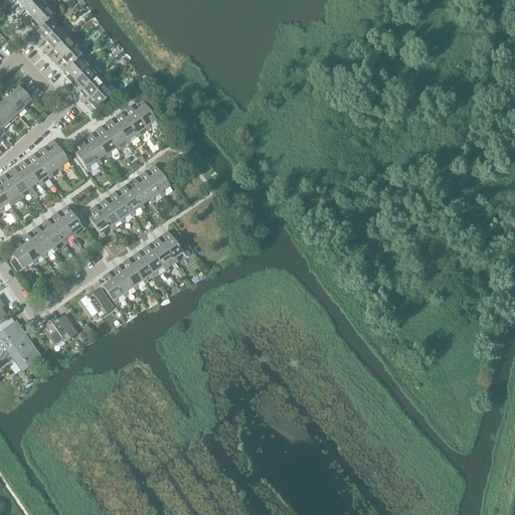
[(19,17),(25,11),(36,0),(18,0),(16,2),(20,6),(14,12),(19,17)]
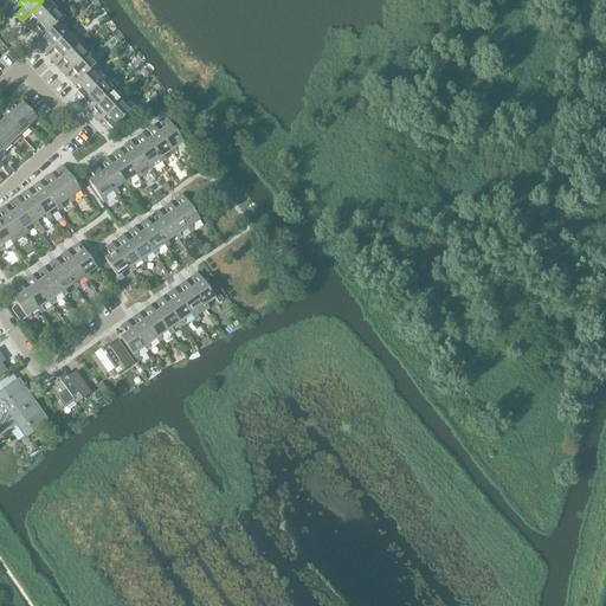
[(32,31),(39,24),(55,10),(55,8),(49,1),(50,0),(43,0),(30,13),(33,18),(26,24),(32,31)]
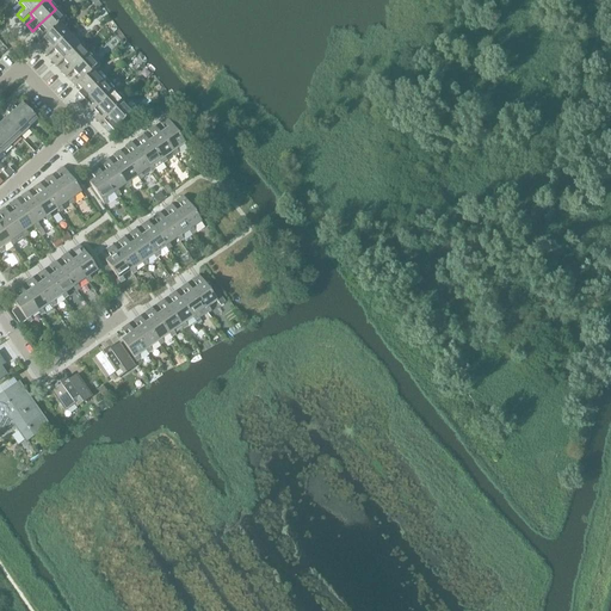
[(42,41),(44,39),(62,22),(63,22),(66,20),(59,12),(61,10),(59,6),(55,8),(55,10),(39,24),(43,29),(37,35),(42,41)]
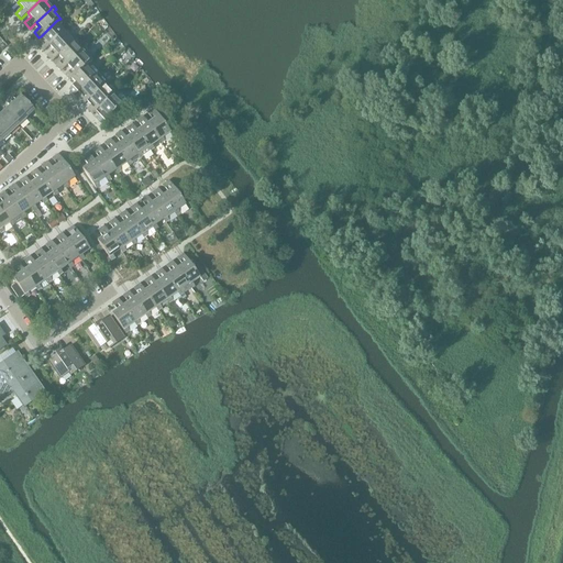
[(43,52),(50,46),(64,32),(58,25),(61,23),(58,20),(57,20),(41,36),(44,41),(37,46),(43,52)]
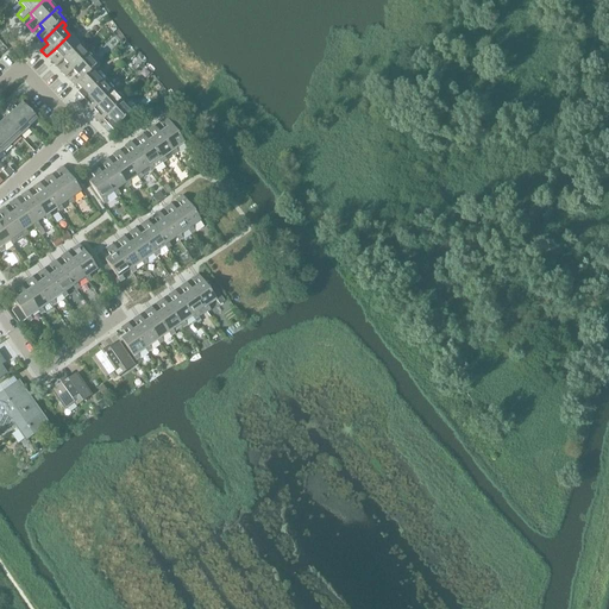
[(57,67),(63,61),(80,45),(79,45),(73,38),(75,36),(73,32),(69,35),(54,50),(57,55),(51,61),(57,67)]
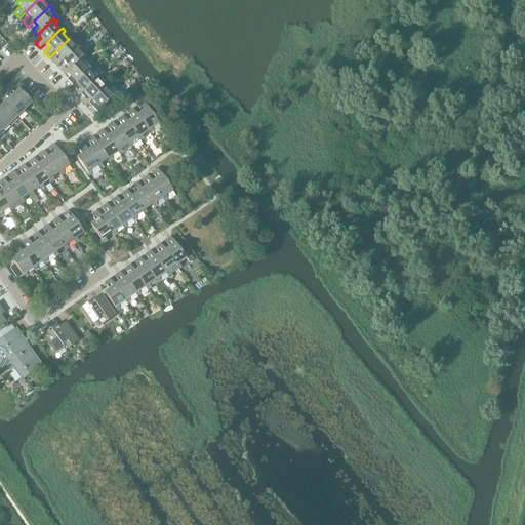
[(57,67),(63,61),(77,48),(71,42),(74,40),(71,37),(68,39),(69,39),(54,52),(58,55),(52,62),(57,67)]
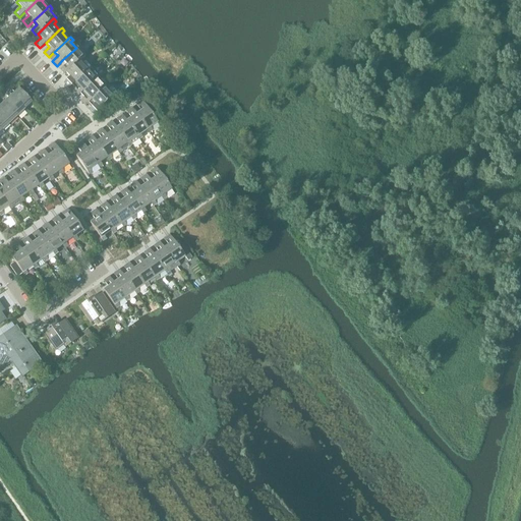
[(65,75),(66,73),(82,58),(82,59),(84,57),(78,51),(81,48),(78,45),(76,48),(62,60),(66,64),(60,70),(65,75)]
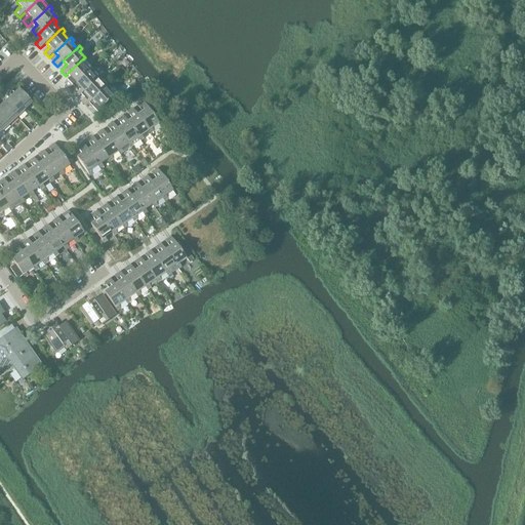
[(70,89),(76,83),(75,83),(89,71),(89,70),(91,68),(83,59),(83,58),(67,74),(71,78),(65,83),(70,89)]
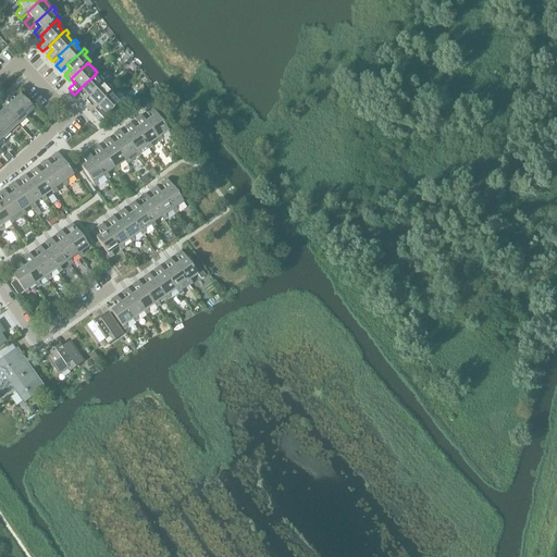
[(83,103),(89,98),(88,98),(103,84),(106,82),(97,72),(95,74),(95,75),(79,88),(81,88),(84,93),(77,98),(83,103)]
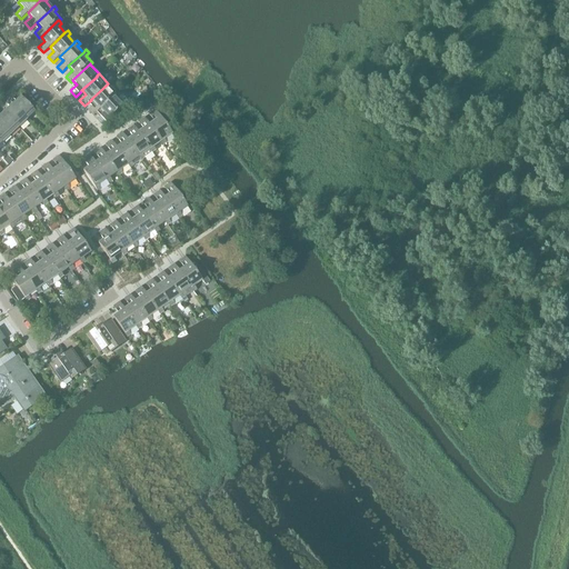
[(93,116),(100,110),(115,96),(117,93),(108,83),(106,86),(90,100),(91,100),(95,105),(88,110),(93,116)]
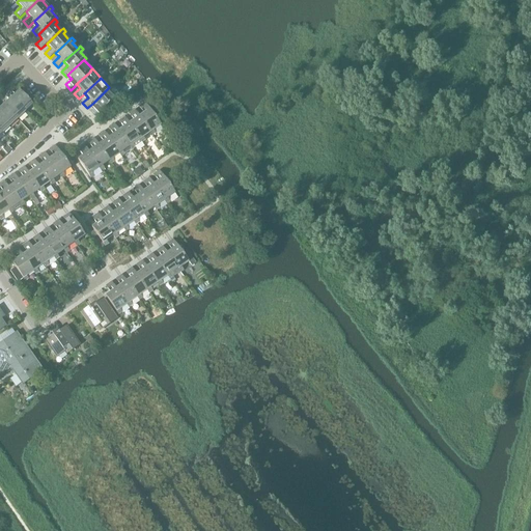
[(93,103),(96,106),(90,112),(95,117),(115,99),(110,92),(112,90),(109,87),(107,89),(93,103)]
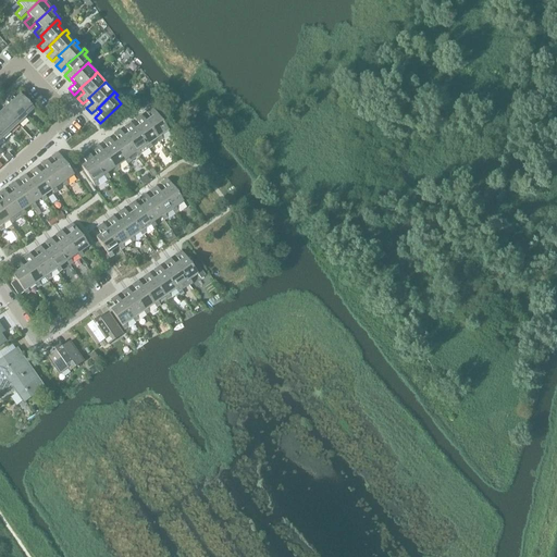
[(10,94),(7,97),(26,118),(35,110),(21,95),(15,100),(10,94)]
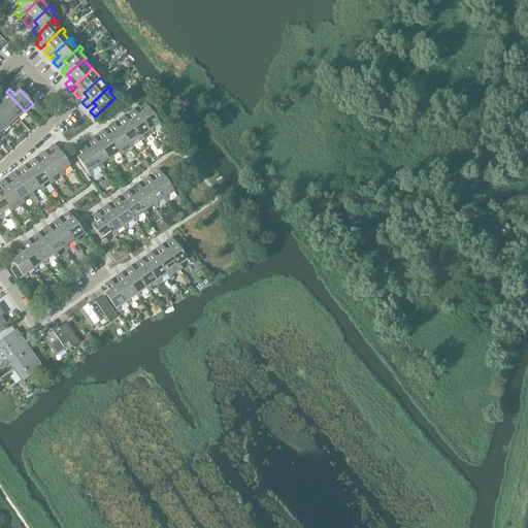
[(8,100),(4,104),(18,119),(25,111),(6,92),(4,95),(8,100)]
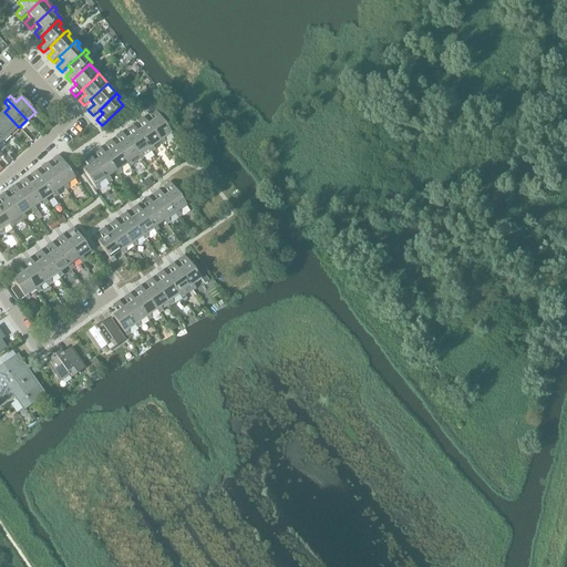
[(135,107),(130,102),(124,105),(124,106),(122,107),(125,112),(127,114),(129,113),(135,107)]
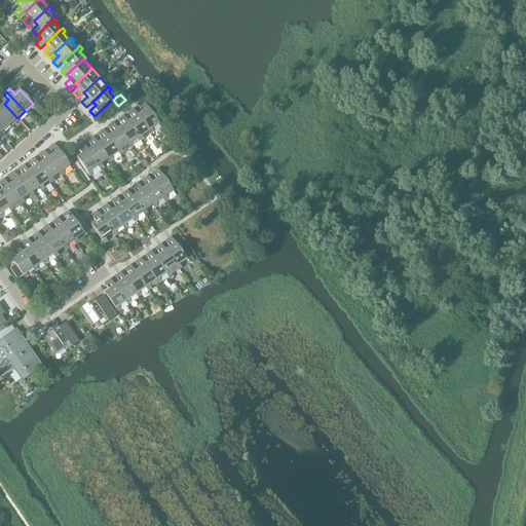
[(143,113),(139,116),(149,132),(151,135),(154,132),(152,129),(159,124),(144,102),(138,106),(143,113)]
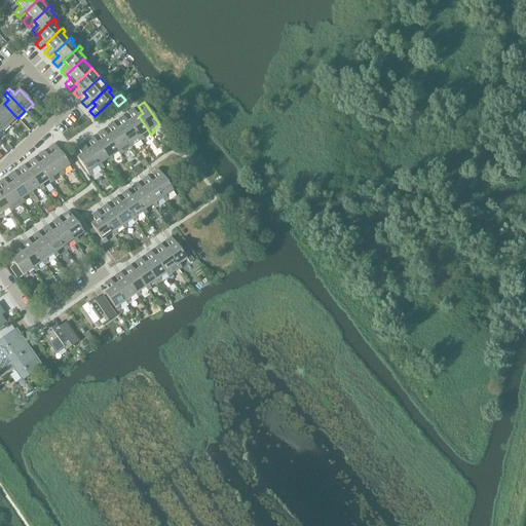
[(0,114),(9,125),(17,118),(4,104),(0,107),(0,114)]
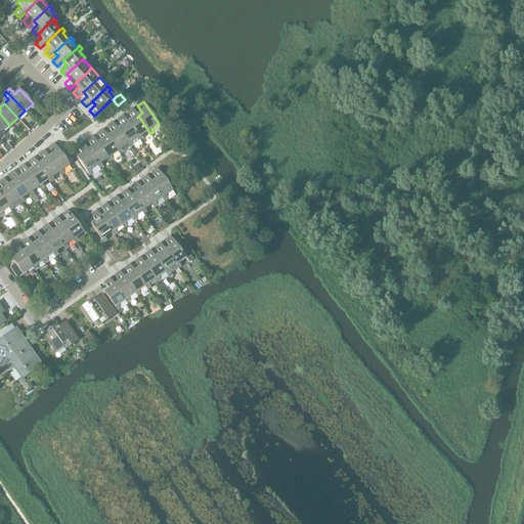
[(132,120),(128,122),(140,141),(143,138),(141,135),(148,131),(138,116),(133,108),(127,113),(132,120)]
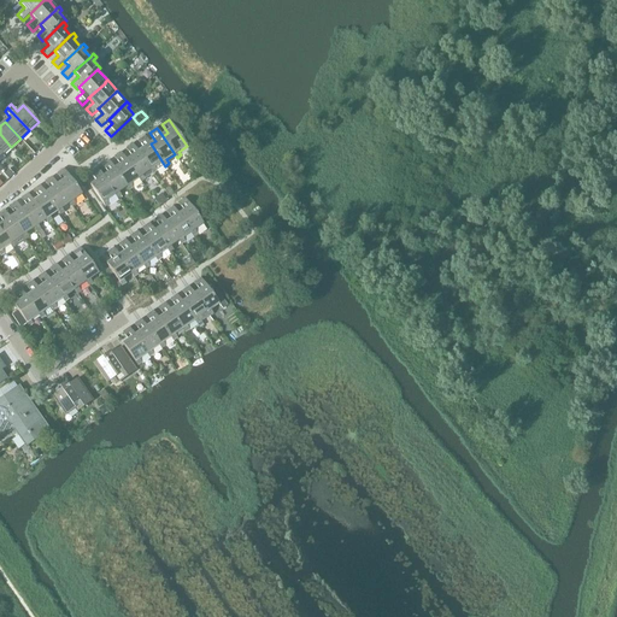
[(0,152),(3,156),(11,147),(0,134),(0,152)]
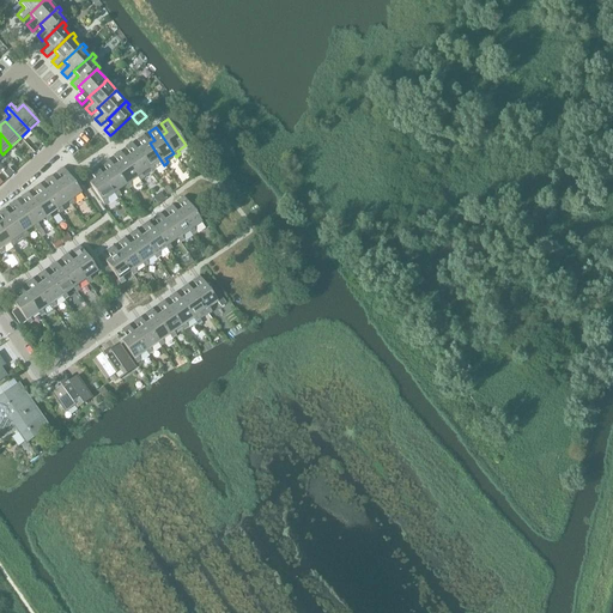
[(143,147),(138,151),(150,170),(152,173),(164,165),(150,143),(144,135),(137,140),(143,147)]
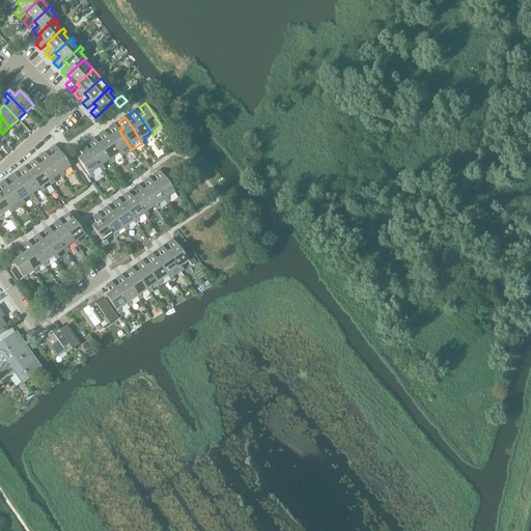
[(113,135),(109,138),(119,154),(121,157),(124,155),(122,151),(130,147),(119,131),(114,124),(109,129),(113,135)]
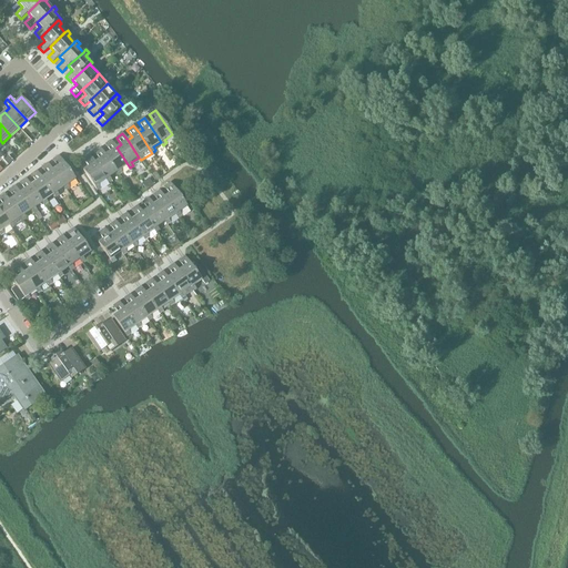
[(110,152),(105,155),(117,172),(119,175),(122,173),(121,170),(128,164),(117,148),(111,141),(105,145),(110,152)]
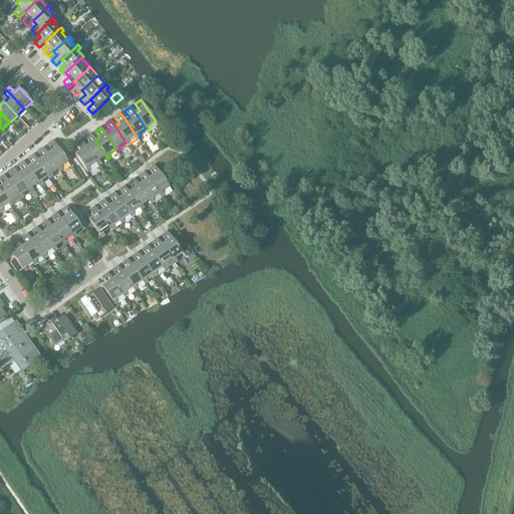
[(89,145),(85,148),(95,163),(97,166),(101,164),(99,161),(105,156),(95,141),(91,134),(85,138),(89,145)]
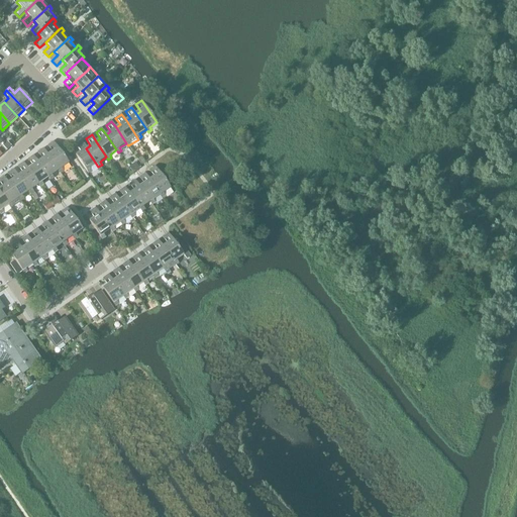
[(53,152),(48,156),(47,156),(59,171),(61,174),(64,171),(62,169),(69,164),(54,141),(47,145),(53,152)]
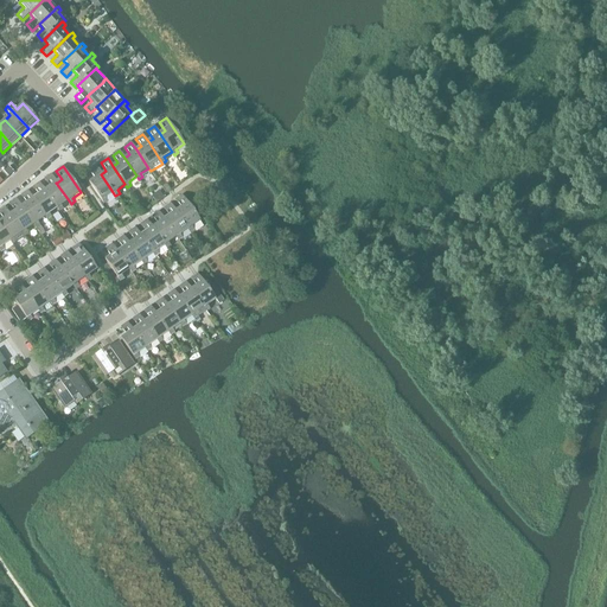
[(113,192),(101,174),(96,166),(89,171),(95,179),(89,183),(103,204),(108,200),(106,198),(113,192)]
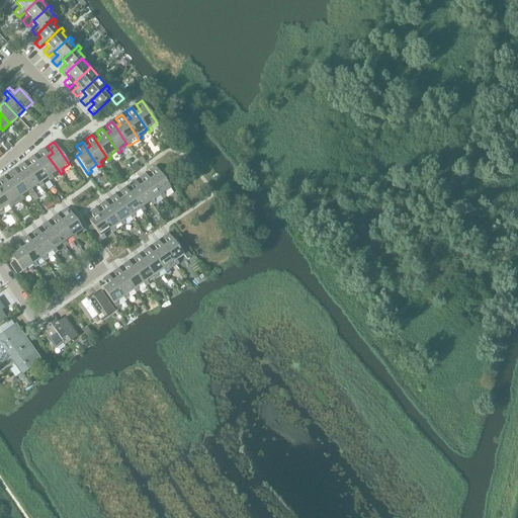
[(42,160),(38,162),(38,163),(49,178),(51,181),(54,178),(52,175),(59,171),(48,156),(49,156),(44,149),(37,153),(42,160)]
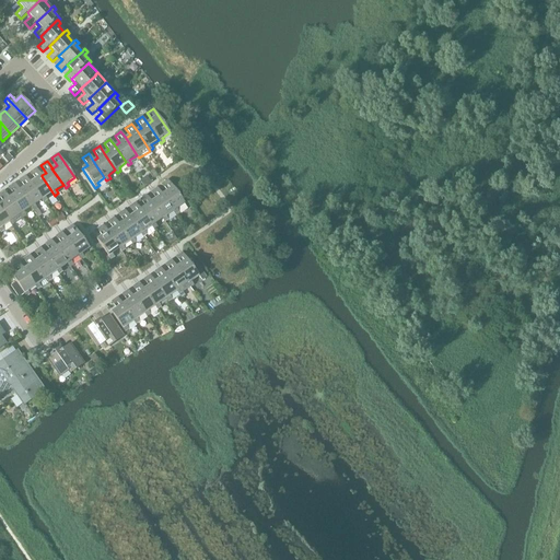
[(35,179),(31,183),(42,199),(42,200),(44,202),(47,200),(45,197),(53,193),(42,176),(42,175),(36,168),(30,173),(35,179)]
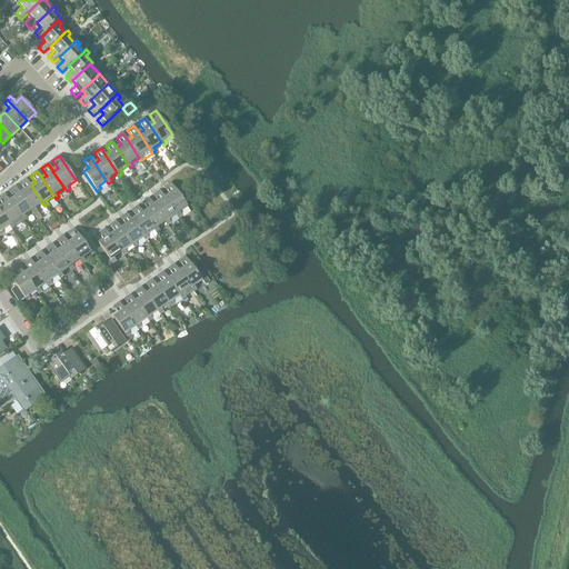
[(25,190),(20,193),(31,210),(33,213),(37,211),(35,208),(42,203),(42,202),(31,186),(26,179),(20,183),(25,190)]
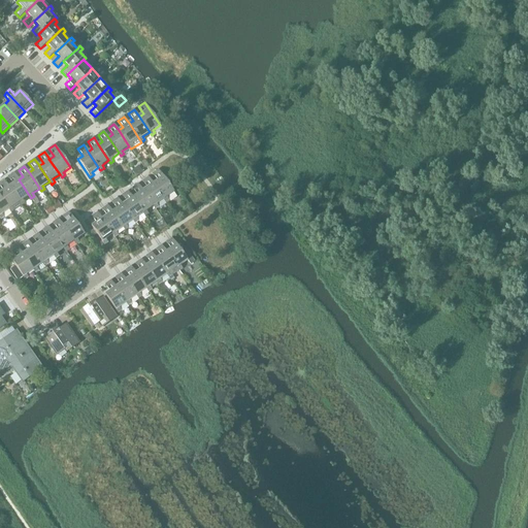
[(157,180),(153,184),(163,199),(165,202),(169,200),(167,197),(174,192),(159,170),(153,174),(157,180)]
